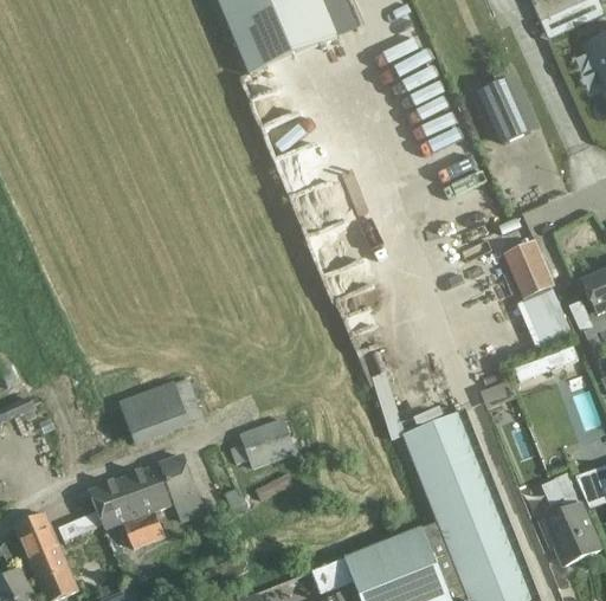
[(219,0),(250,73),(337,37),(336,31),(355,23),(346,0),(219,0)]
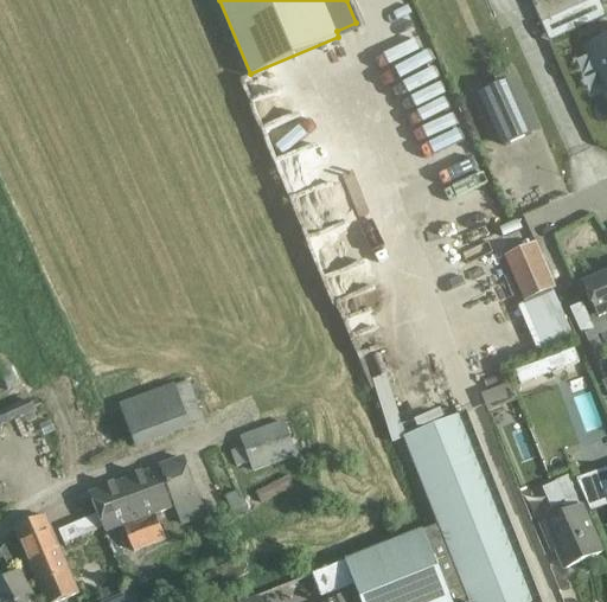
[(531,0),(541,20),(583,0),(531,0)]
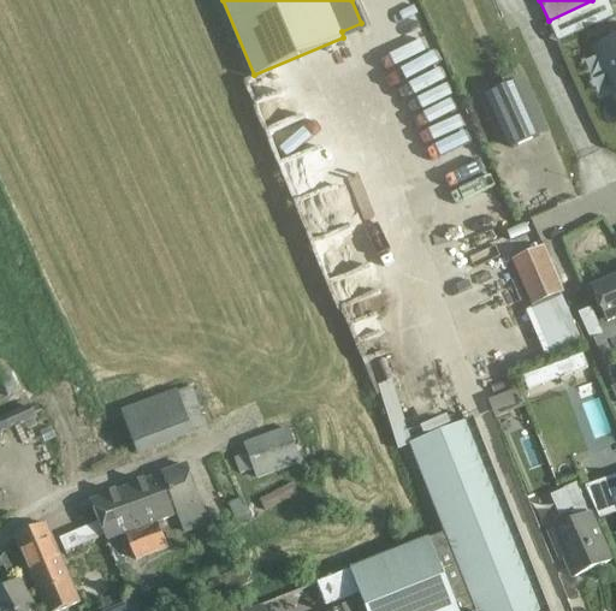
[(615,34),(597,43),(615,87),(615,34)]
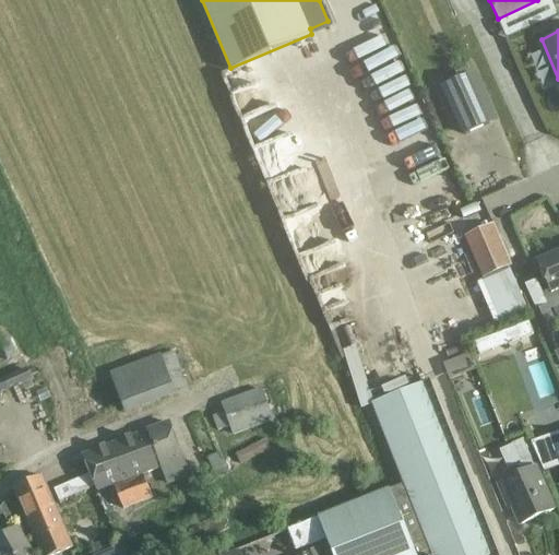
[(462,132),(497,117),(476,69),(440,84),(462,132)]
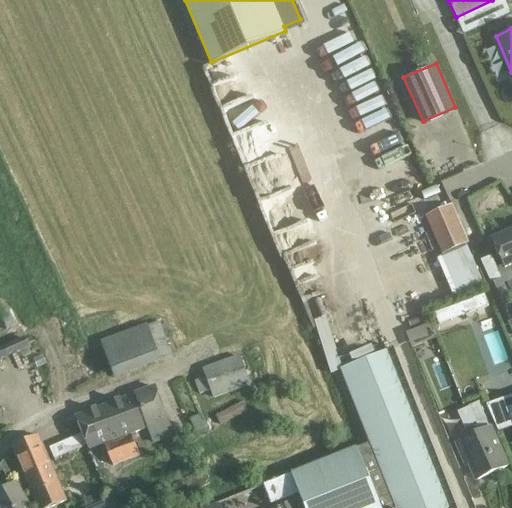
[(444,250),(448,249),(464,242),(466,241),(450,203),(427,213),(428,215),(443,250),(444,250)]
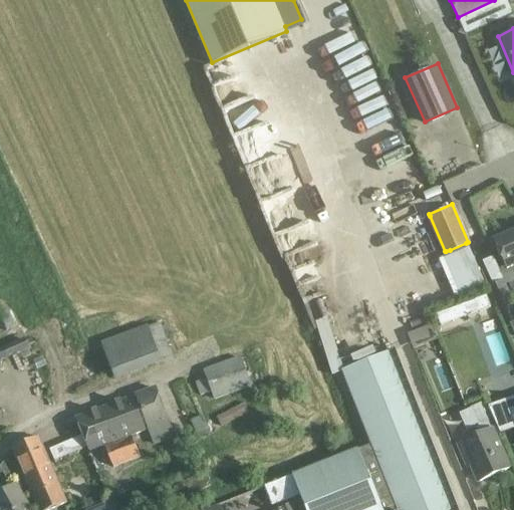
[(513,260),(513,227),(493,237),(505,264),(513,260)]
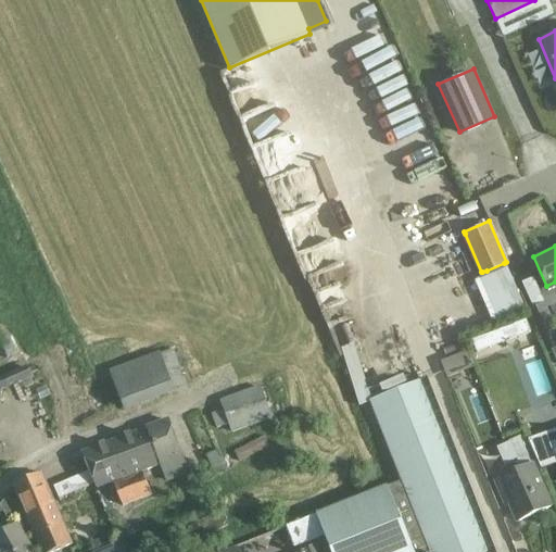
[(555,326),(544,299),(532,304),(551,348),(555,360),(555,326)]
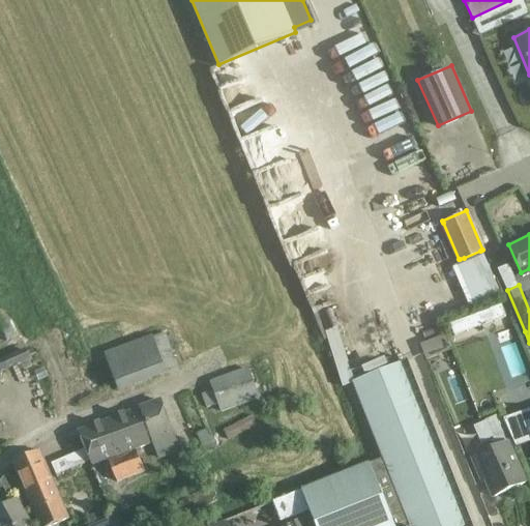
[(7,317),(0,319),(0,325),(6,338),(15,333),(7,317)]
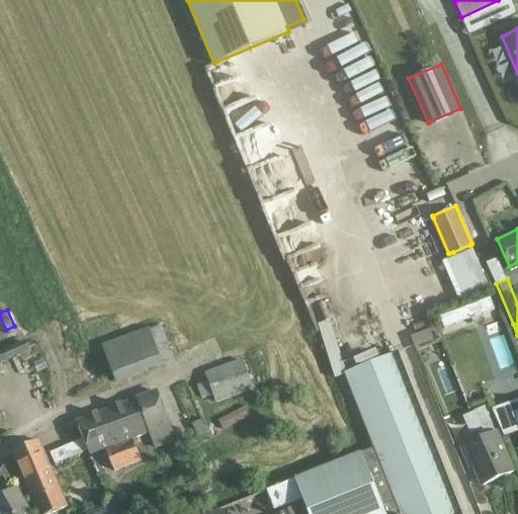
[(162,322),(149,327),(160,358),(173,354),(162,322)]
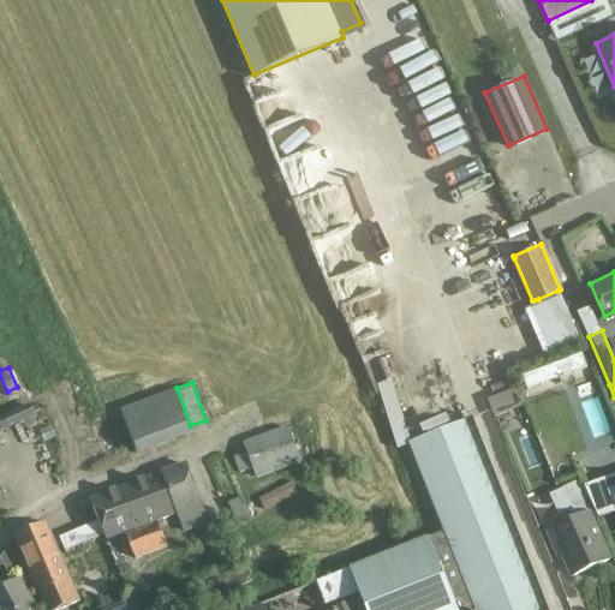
[(112,404),(129,449),(185,429),(168,383),(112,404)]
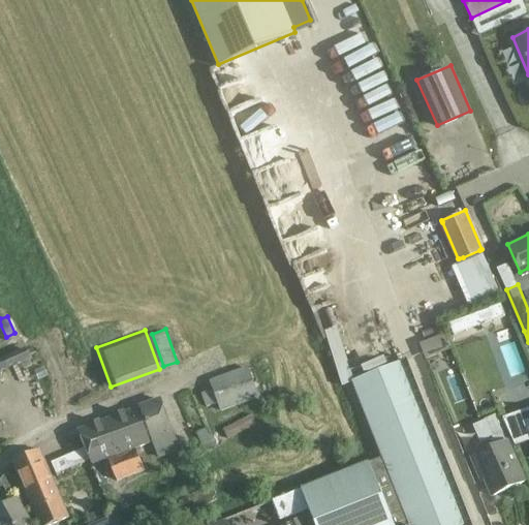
[(426,356),(449,346),(443,331),(419,340),(426,356)]
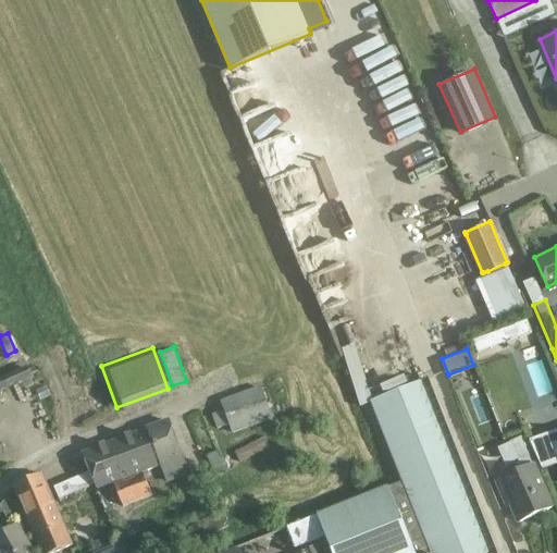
[(25,364),(0,375),(0,388),(21,379),(25,386),(33,383),(25,364)]
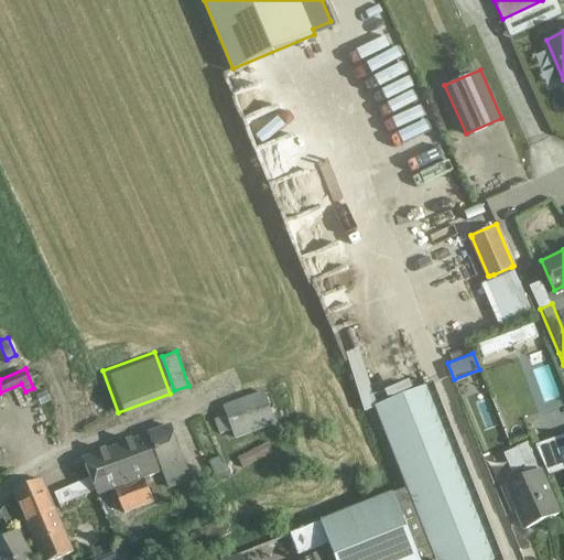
[(329,539),(336,559),(430,559),(436,558),(436,559),(502,559),(432,380),(375,404),(407,484),(321,518),(329,539)]
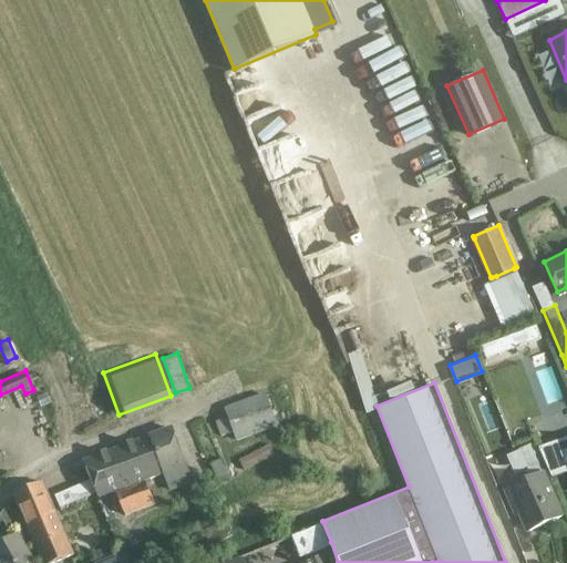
[(265,390),(224,406),(227,415),(215,419),(220,433),(233,429),(236,439),(276,425),(269,406),(276,403),(271,390),(266,392),(265,390)]
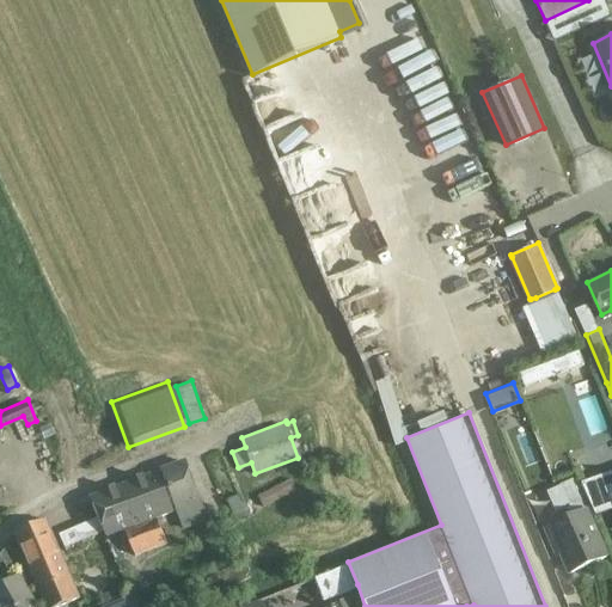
[(184,458),(90,492),(106,532),(177,507),(183,523),(206,515),(184,458)]
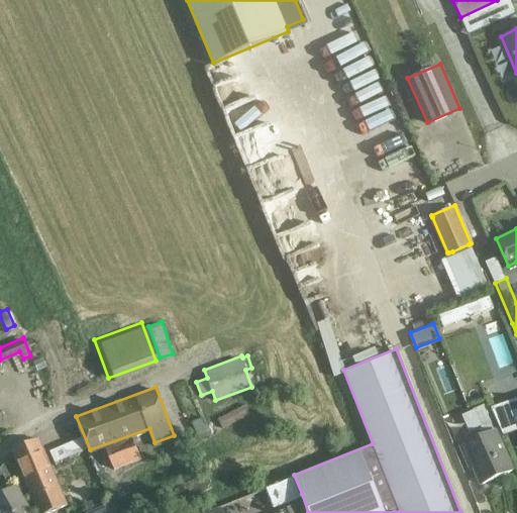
[(244,402),(218,415),(223,425),(249,412),(244,402)]
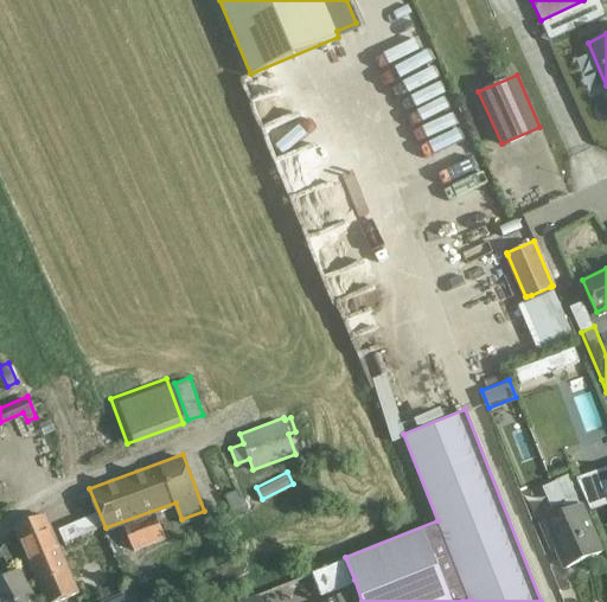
[(555,479),(542,485),(550,504),(563,498),(568,508),(544,519),(564,565),(602,549),(582,503),(568,473),(555,479)]
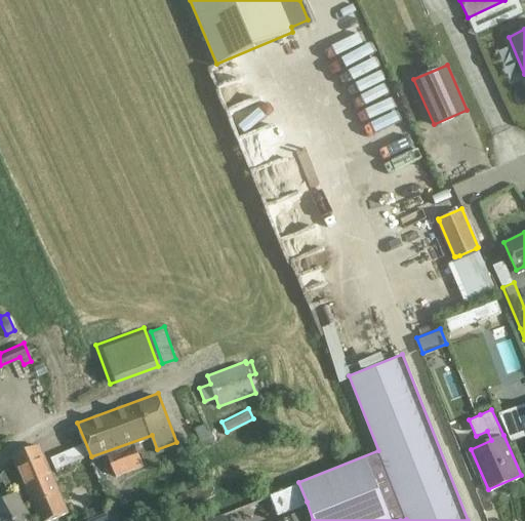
[(206,422),(195,428),(204,445),(215,439),(206,422)]
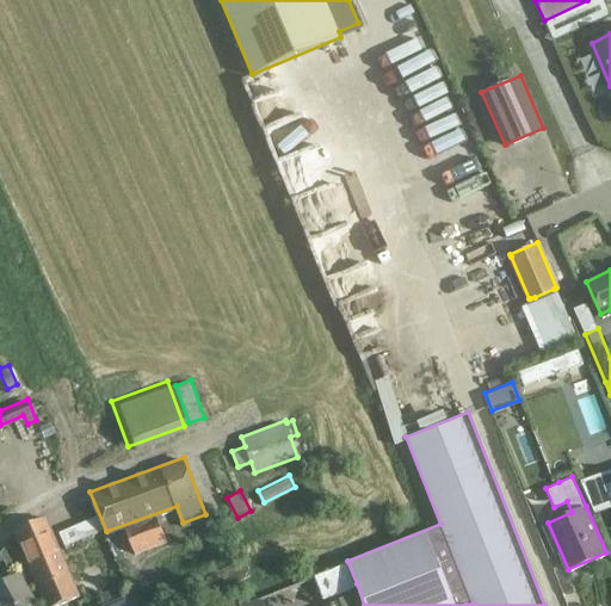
[(96,513),(79,520),(85,536),(103,529),(96,513)]
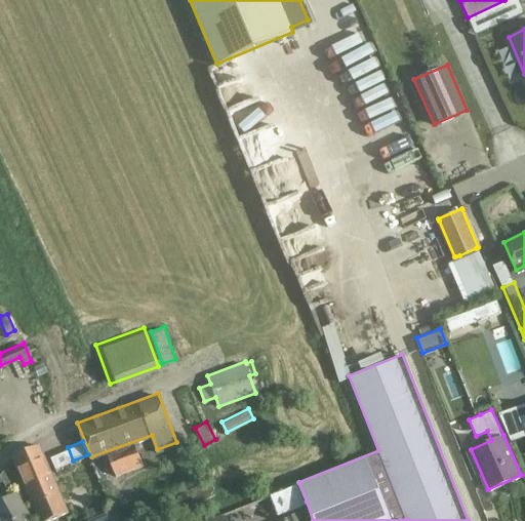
[(38,443),(12,454),(40,520),(42,520),(68,510),(38,443)]
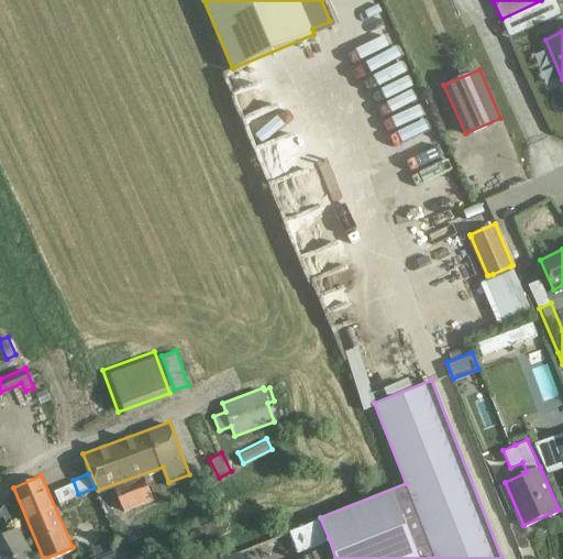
[(144,475),(117,485),(124,508),(152,499),(144,475)]
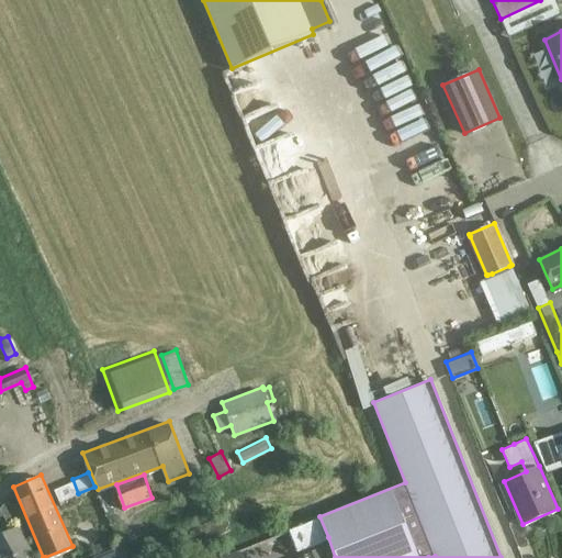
[(224,513),(191,532),(198,545),(231,526),(224,513)]
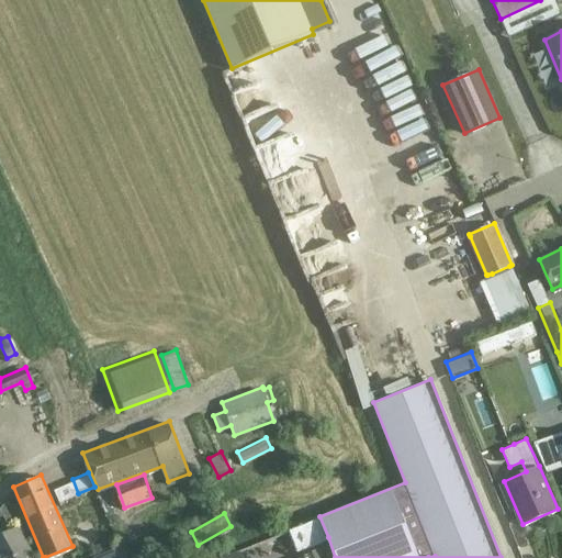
[(328,537),(319,516),(289,528),(298,549),(328,537)]
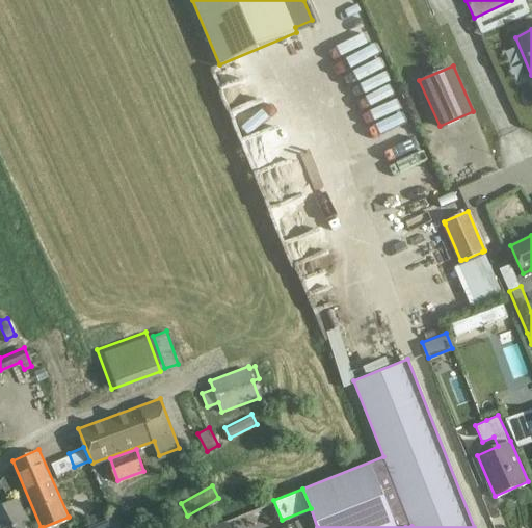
[(33,527),(17,498),(0,507),(0,527),(33,527)]
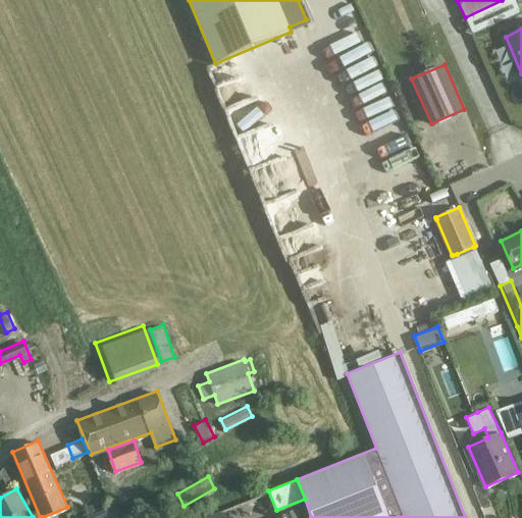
[(81,517),(112,517),(108,507),(81,517)]
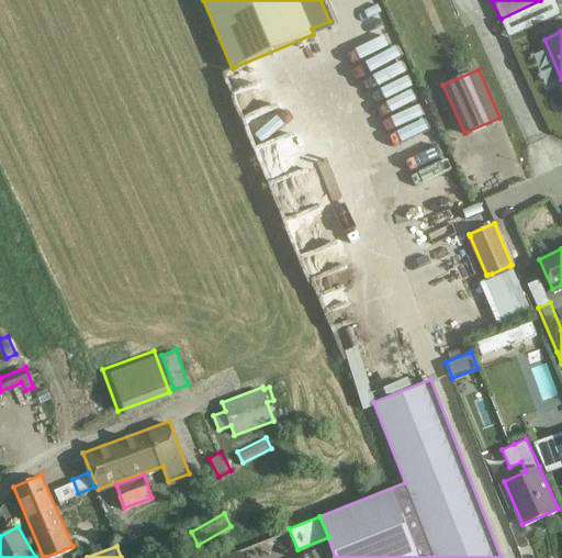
[(330,557),(326,546),(303,555),(303,556),(296,557),(330,557)]
